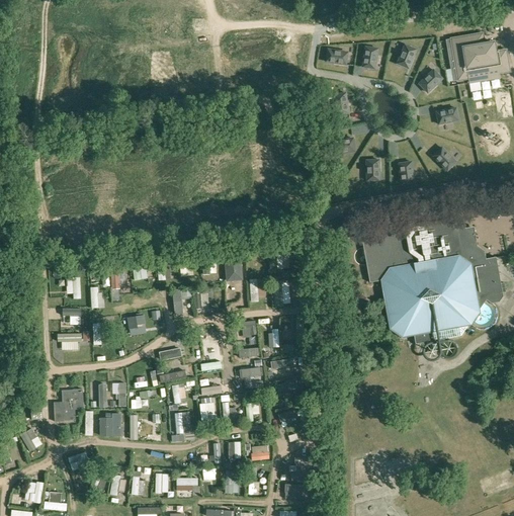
[(478,32),(447,37),(454,78),(463,76),(464,82),(496,77),(495,71),(505,70),(501,49),(495,50),(494,48),(494,50),(491,51),(490,40),(480,43),(479,39),(482,39),(481,38),(480,38),(478,32)]
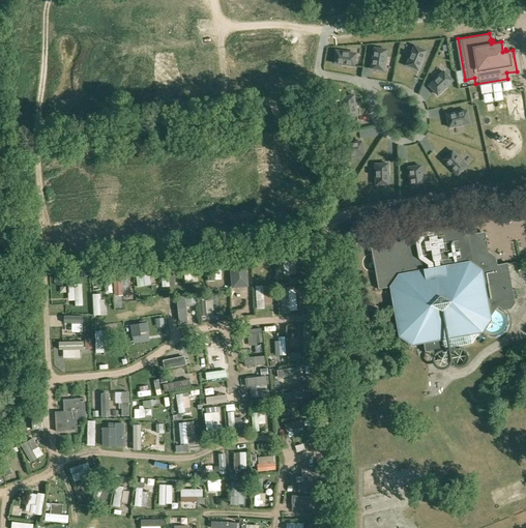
[(421,49),(410,45),(402,63),(413,68),(421,49)]
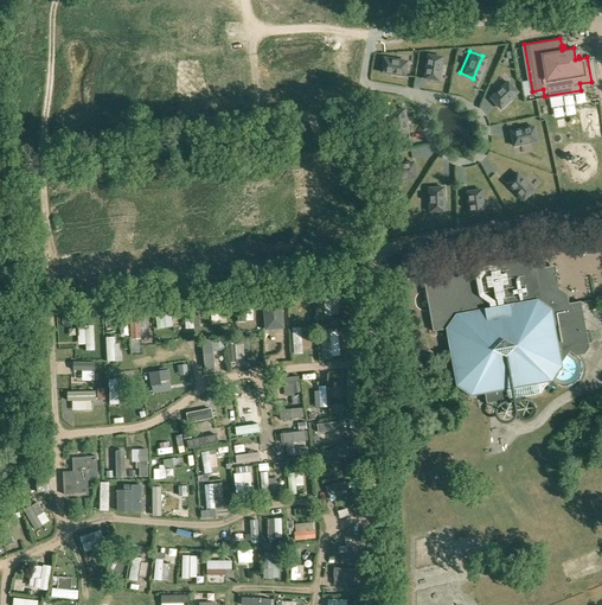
[(423,53),(420,77),(434,78),(437,56),(423,53)]
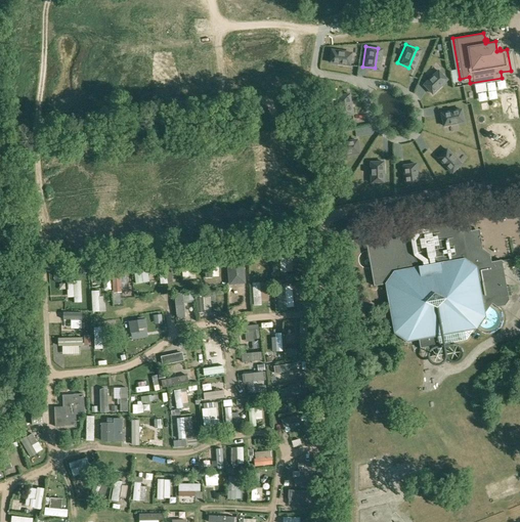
[(328,48),(326,60),(346,63),(347,51),(328,48)]
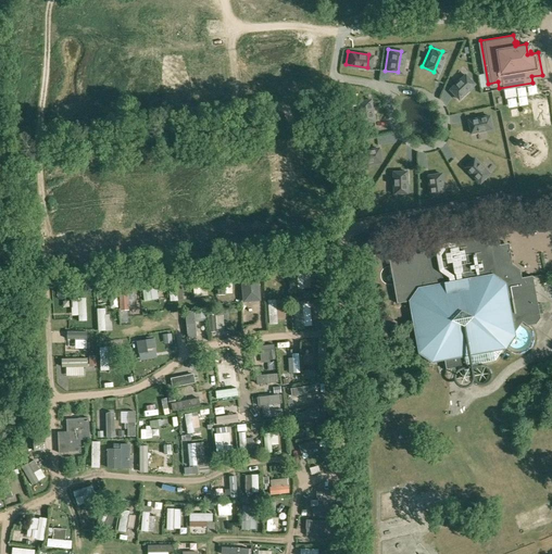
[(461,73),(446,88),(454,98),(471,83),(461,73)]
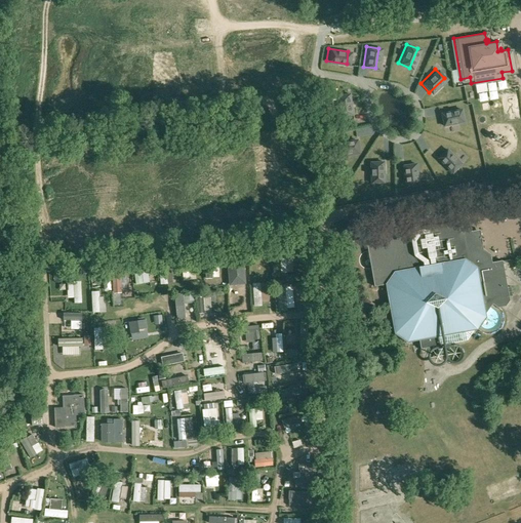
[(349,113),(346,92),(333,94),(336,115),(349,113)]
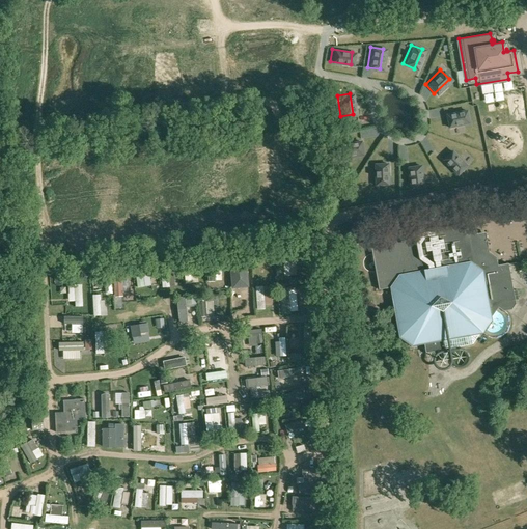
[(463,109),(443,113),(445,126),(466,121),(463,109)]
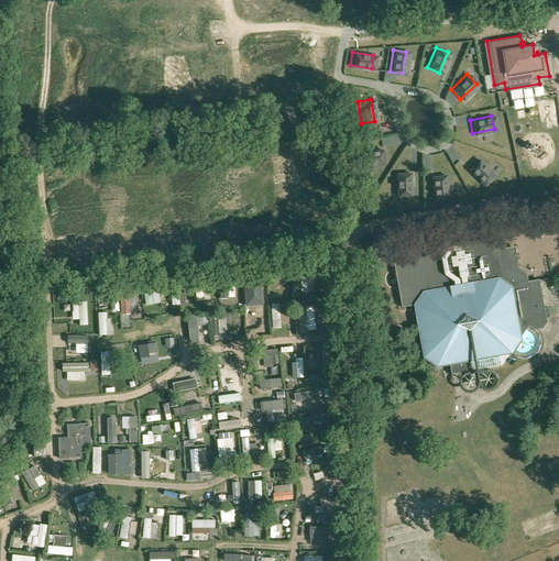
[(357,152),(359,165),(381,163),(379,149),(357,152)]
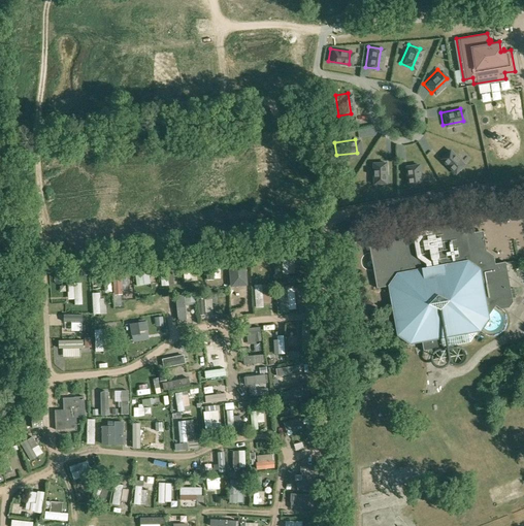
[(461,163),(446,149),(437,158),(452,172),(461,163)]
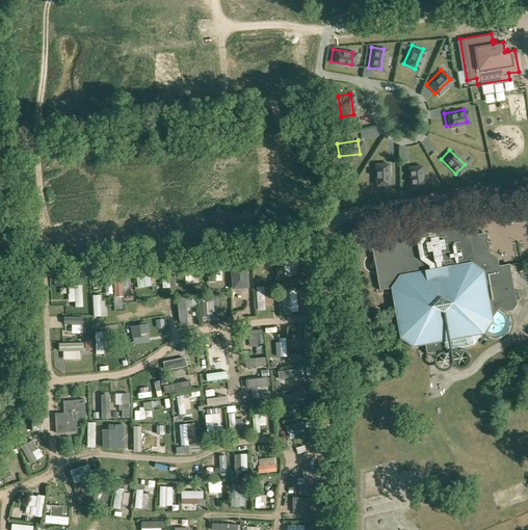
[(373,184),(374,184),(386,183),(385,162),(372,163),(373,184)]
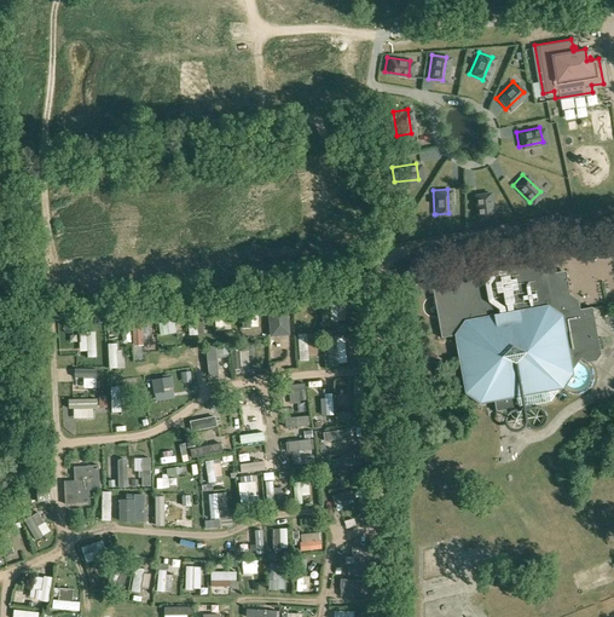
[(490,215),(486,191),(471,194),(475,218),(490,215)]
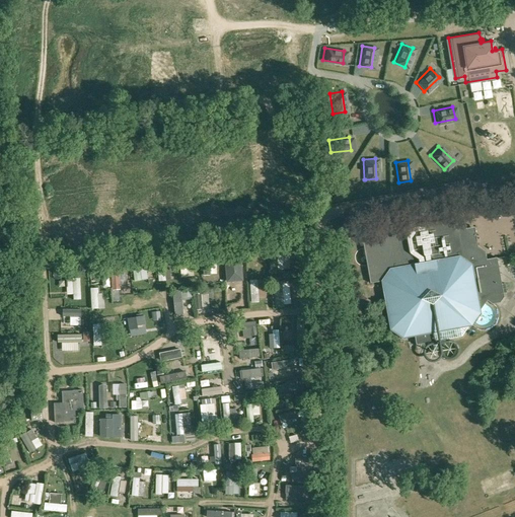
[(369,228),(354,231),(356,242),(359,241),(360,246),(363,263),(366,281),(377,280),(381,303),(386,328),(387,329),(398,337),(411,335),(412,343),(413,343),(418,342),(419,342),(419,340),(431,338),(431,340),(432,340),(458,335),(464,324),(468,324),(469,323),(471,320),(477,311),(476,307),(481,301),(483,298),(488,302),(489,302),(493,301),(496,300),(500,295),(499,291),(503,291),(501,282),(498,282),(493,256),(493,255),(483,257),(481,249),(473,244),(471,233),(469,234),(467,226),(465,226),(461,227),(460,221),(453,222),(452,216),(369,230),(369,228)]
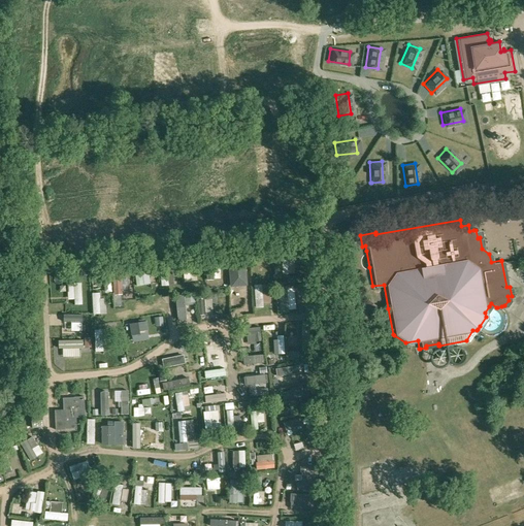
[(296,309),(295,287),(287,288),(287,293),(280,293),(281,310),(296,309)]
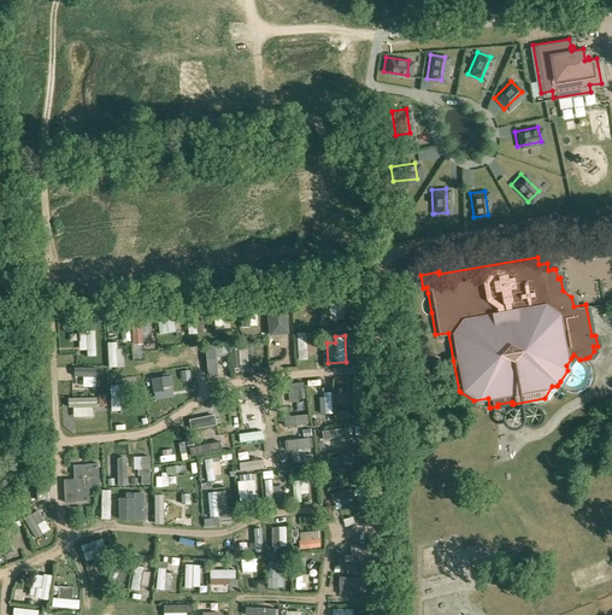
[(259,365),(268,365),(268,346),(258,346),(259,365)]
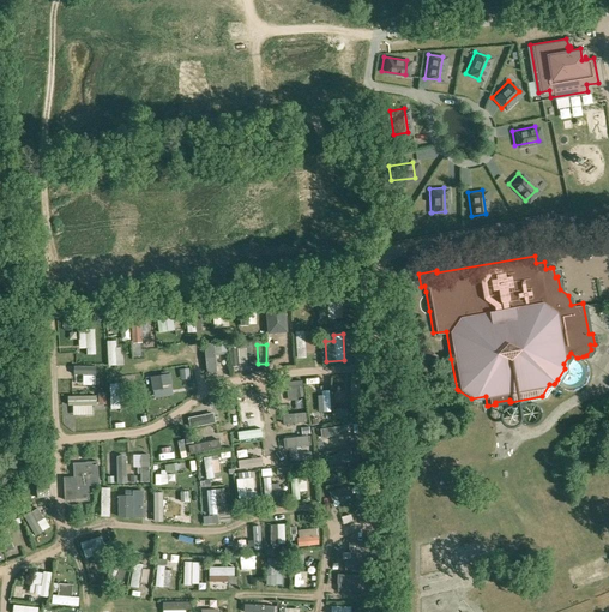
[(230,365),(245,365),(245,348),(231,347),(230,365)]
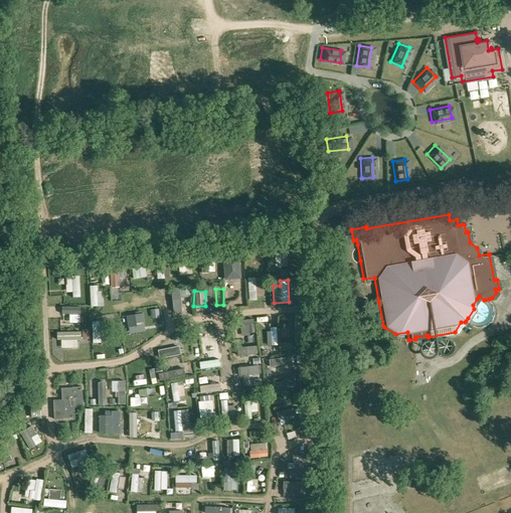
[(277,379),(277,386),(298,385),(298,372),(284,373),(284,379),(277,379)]
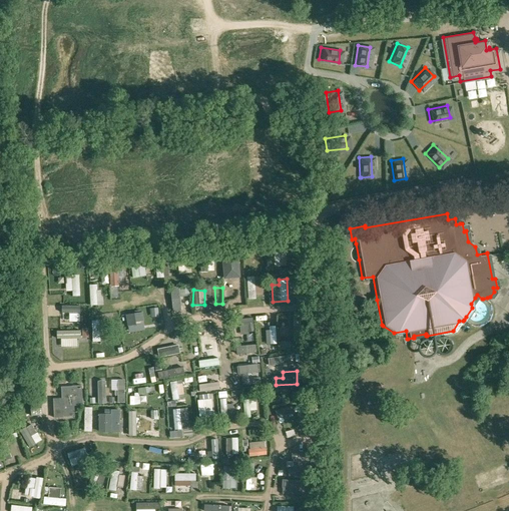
[(125,384),(133,382),(132,374),(123,375),(125,384)]
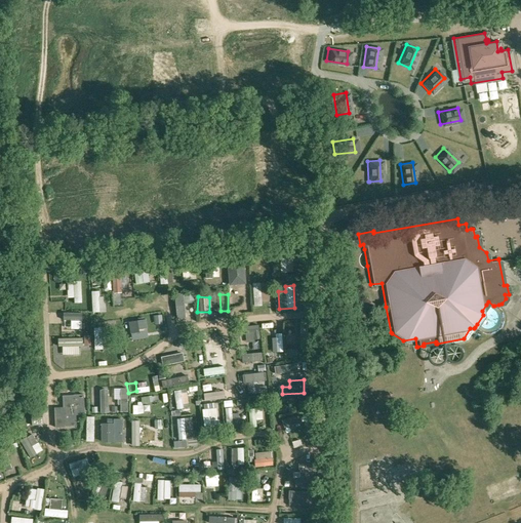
[(196,386),(188,386),(188,394),(196,394),(196,386)]
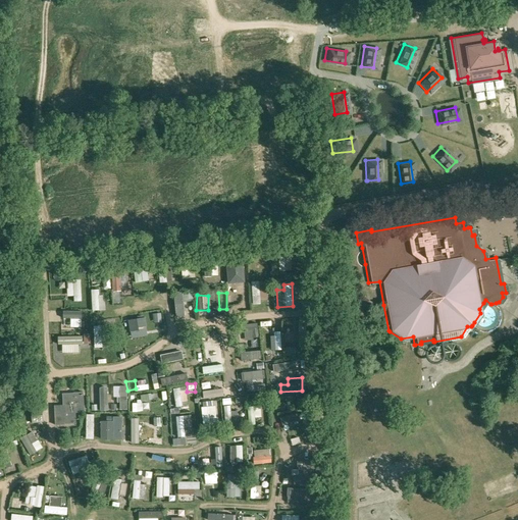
[(182,400),(187,400),(186,388),(178,388),(178,386),(173,386),(174,406),(182,406),(182,400)]
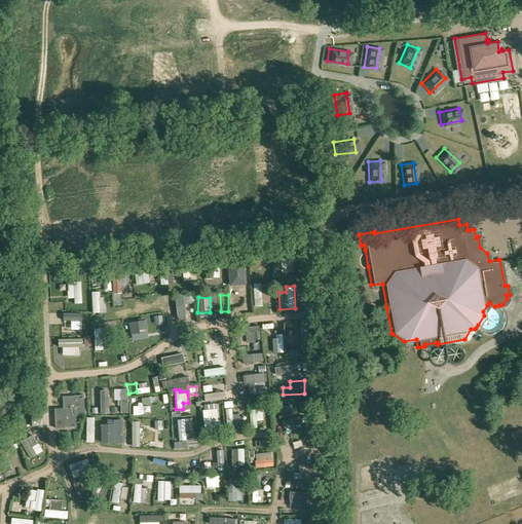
[(72,425),(72,408),(80,408),(79,394),(59,395),(60,411),(51,412),(51,426),(72,425)]
